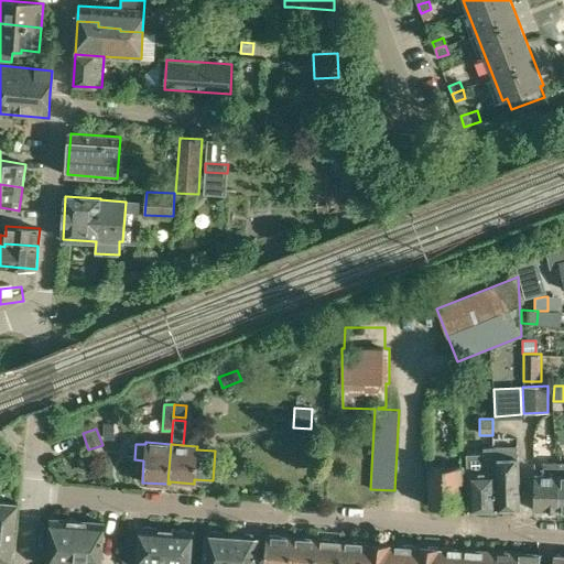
[(470,509),(496,507),(496,470),(496,458),(500,458),(499,446),(483,447),(484,470),(468,472),(470,509)]
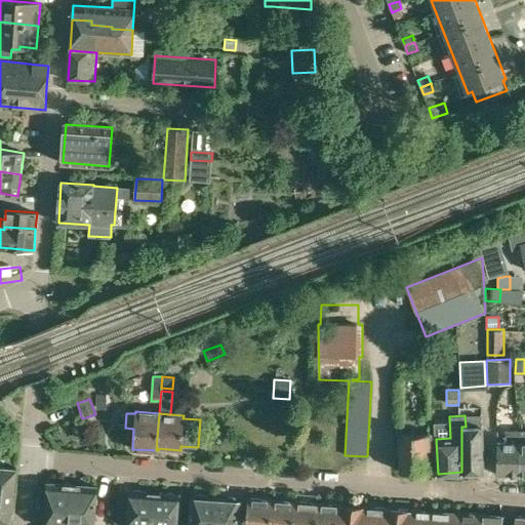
[(461,438),(461,472),(484,471),(482,426),(466,427),(461,427),(461,438)]
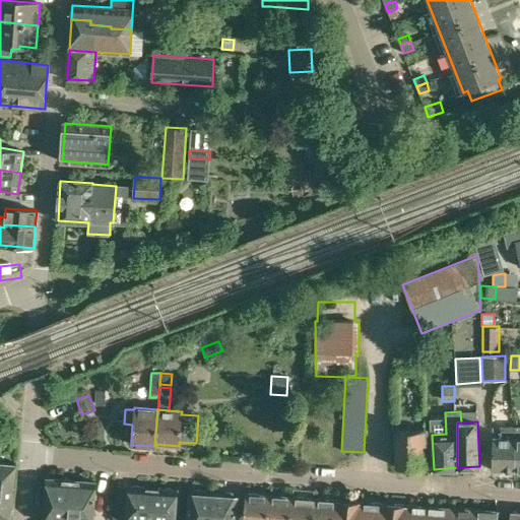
[(502,427),(502,437),(494,437),(493,469),(515,469),(517,427),(502,427)]
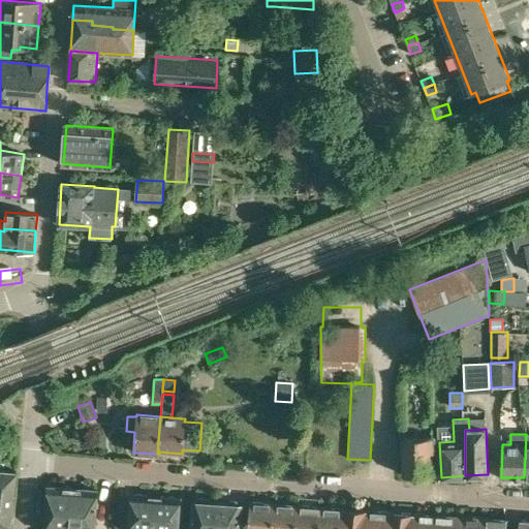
[(430,452),(434,452),(434,437),(403,438),(404,475),(430,474),(430,452)]
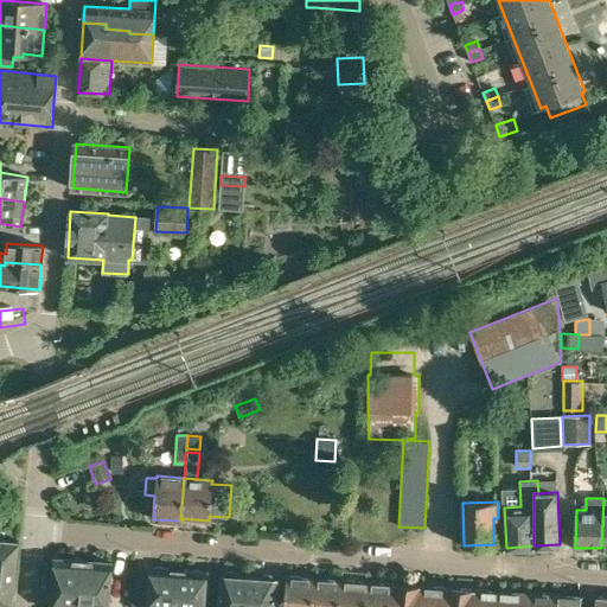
[(0,538),(0,604),(14,605),(19,541),(0,538)]
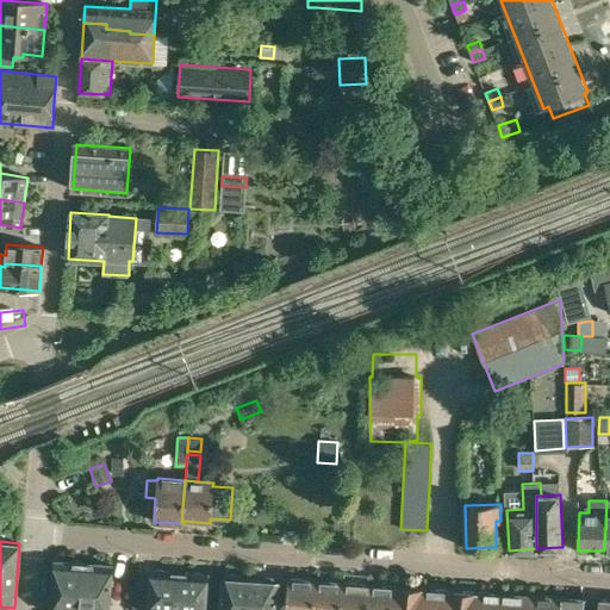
[(51,609),(79,609),(83,564),(55,562),(51,609)]
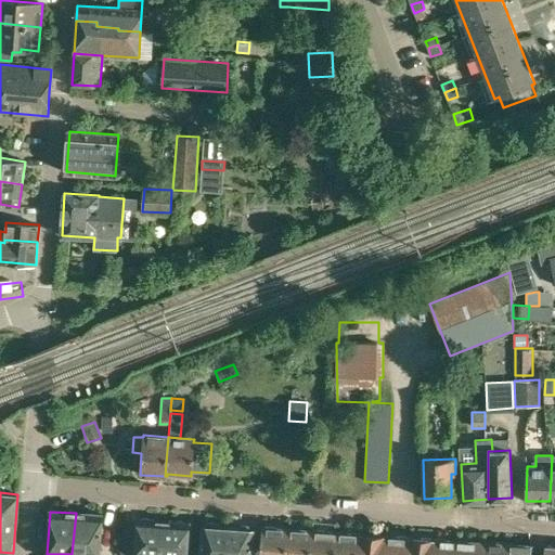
[(76,513),(72,554),(99,554),(102,515),(76,513)]
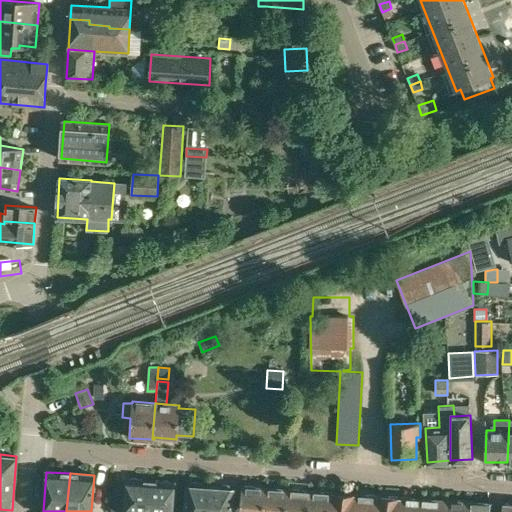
[(147,511),(150,481),(138,480),(136,478),(131,478),(129,479),(127,479),(124,511),(147,511)]
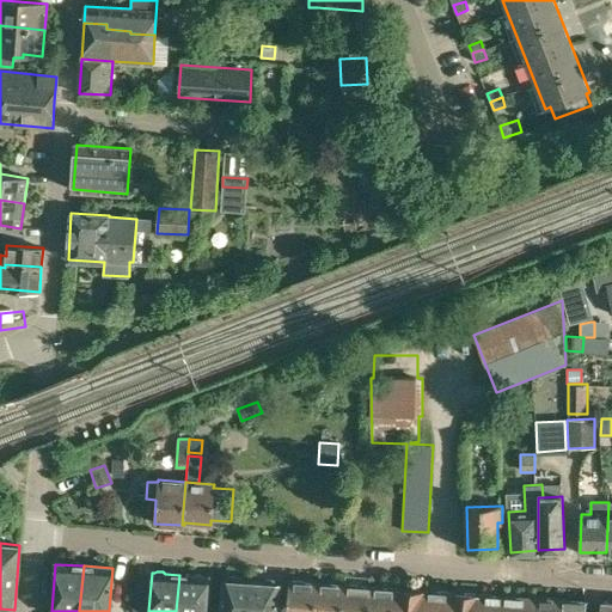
[(195,576),(179,575),(176,611),(206,611),(208,577),(206,576),(203,575),(197,574),(195,576)]
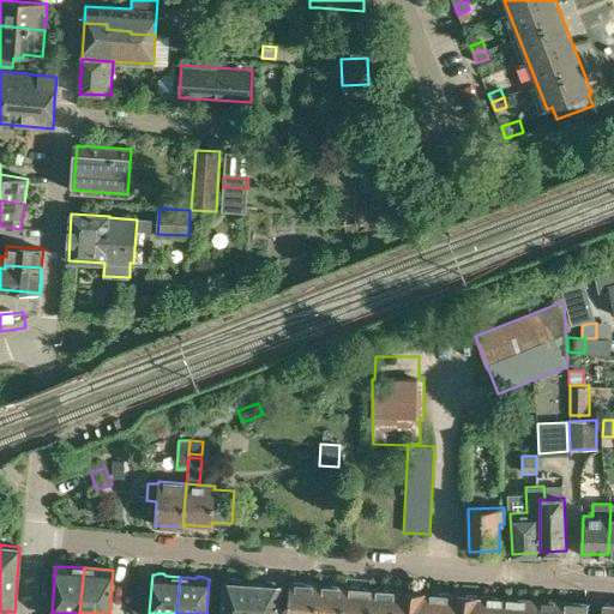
[(247,613),(251,583),(240,583),(239,578),(230,578),(228,582),(224,582),(221,613),(247,613)]
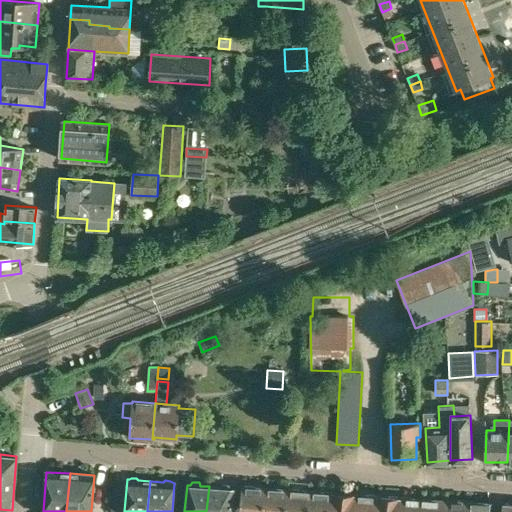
[(231,488),(229,484),(222,484),(220,487),(209,486),(206,511),(231,511),(234,488),(231,488)]
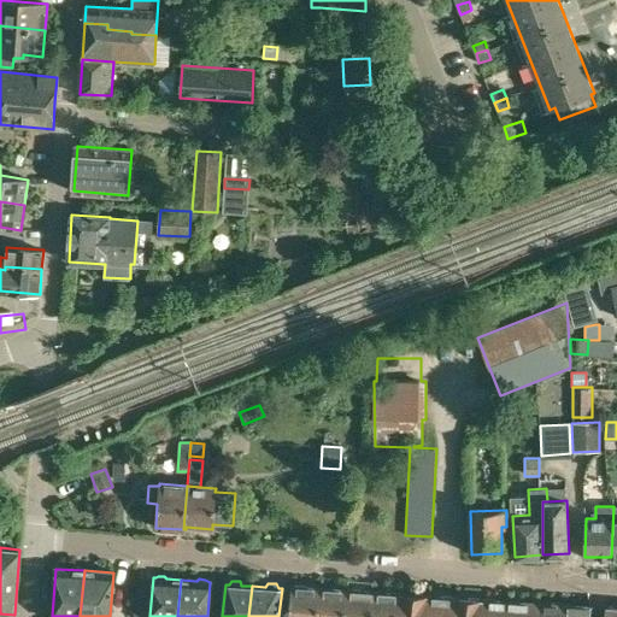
[(288,616),(316,616),(319,587),(292,586),(288,616)]
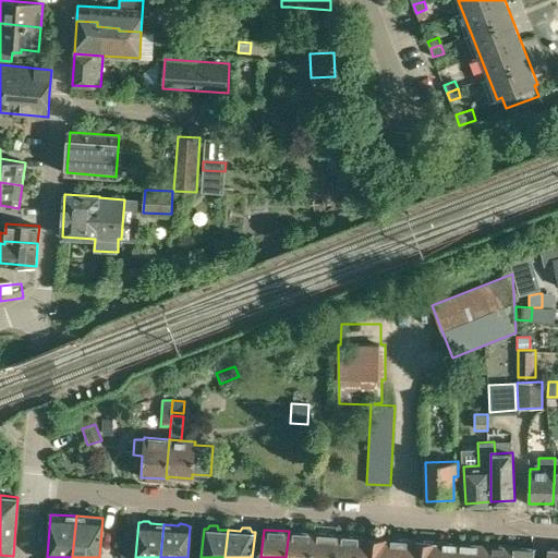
[(289,531),(286,557),(312,557),(314,533),(289,531)]
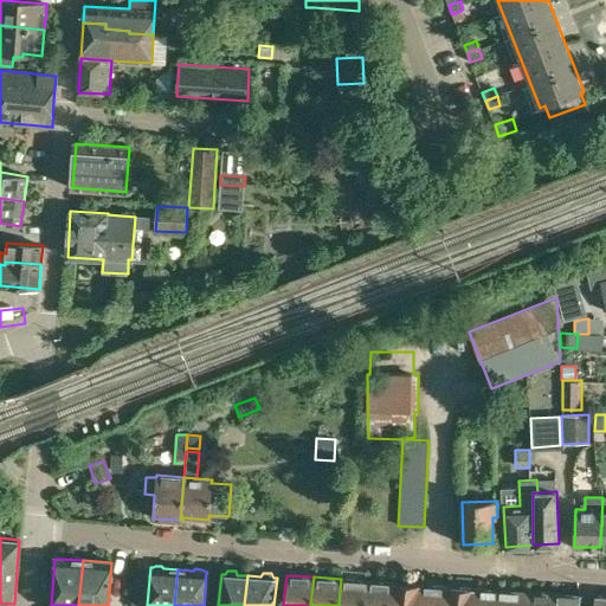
[(363,605),(366,581),(341,579),(339,605),(363,605)]
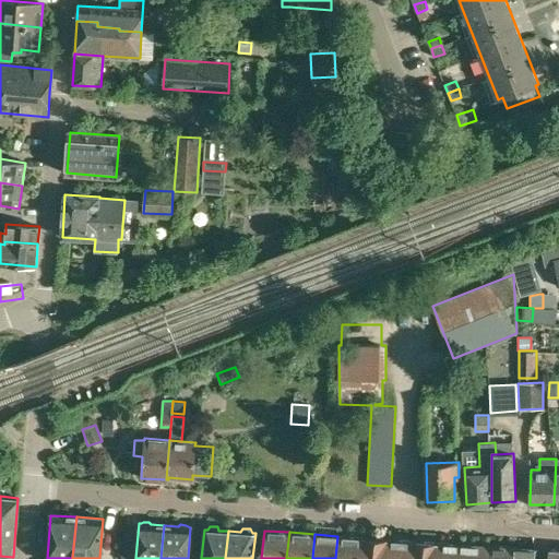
[(361,558),(364,538),(337,536),(335,558),(361,558)]
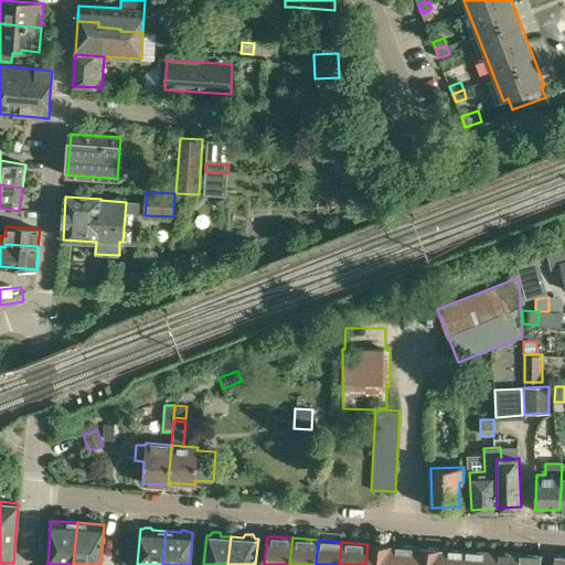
[(368,544),(365,564),(390,564),(392,545),(368,544)]
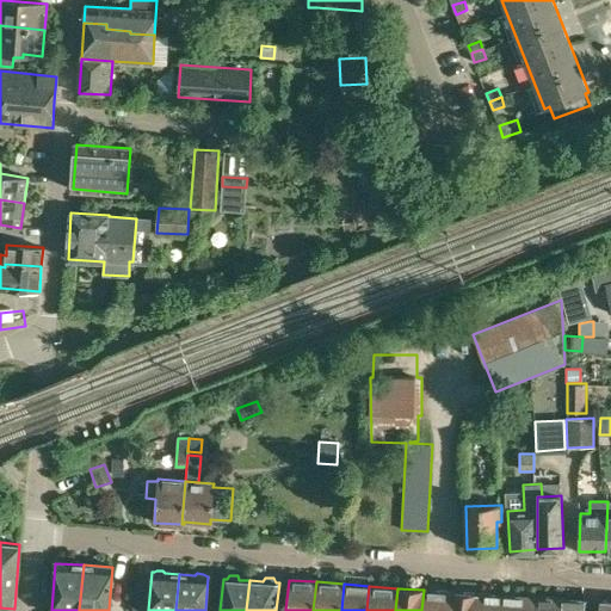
[(449,610),(450,592),(424,590),(421,610),(449,610)]
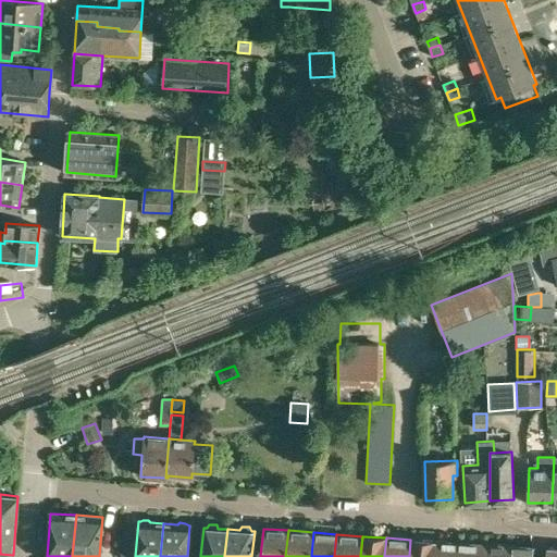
[(410,540),(409,556),(435,556),(437,542),(410,540)]
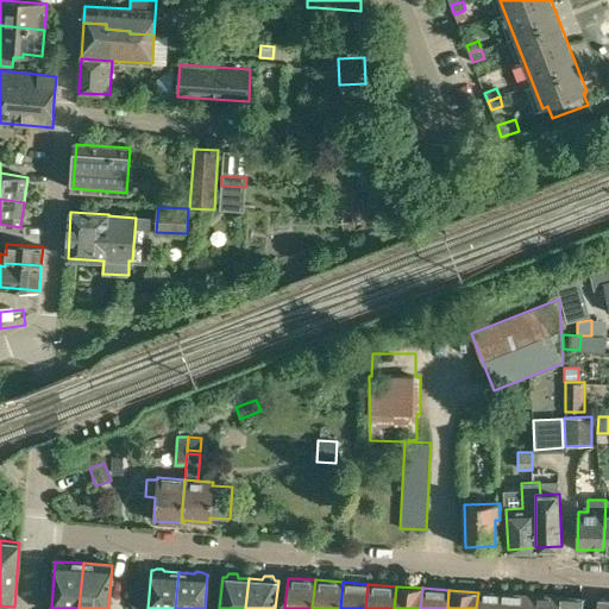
[(478,592),(476,608),(502,608),(503,594),(478,592)]
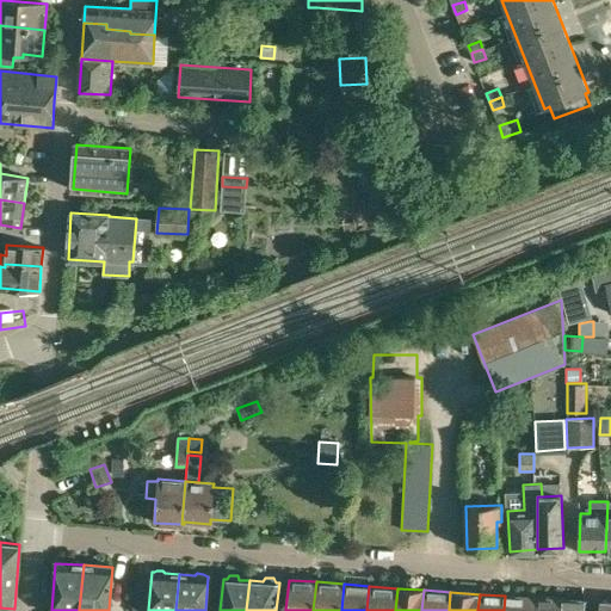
[(530,610),(531,598),(505,596),(504,610),(530,610)]
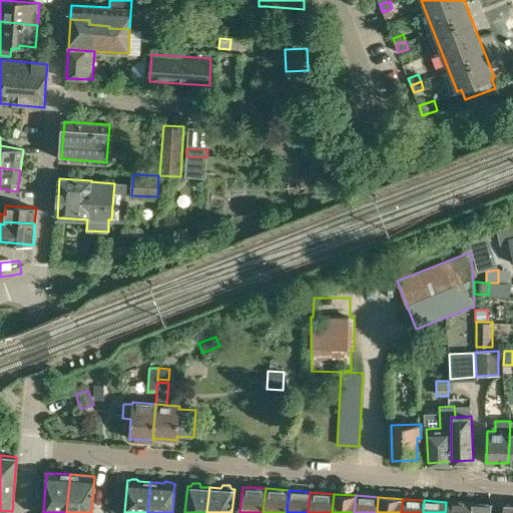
[(446,502),(445,512),(468,512),(470,504),(446,502)]
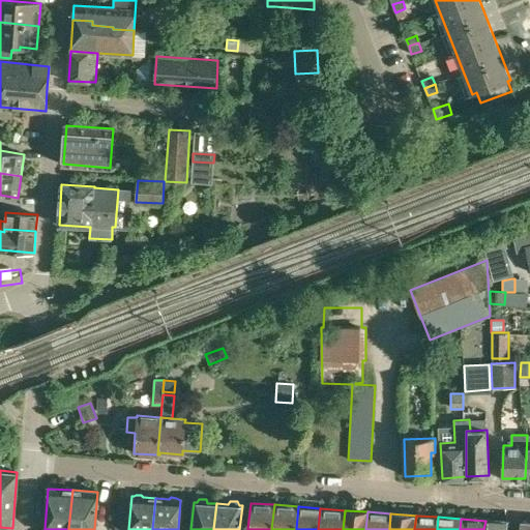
[(486,521),(483,529),(507,529),(508,523),(486,521)]
